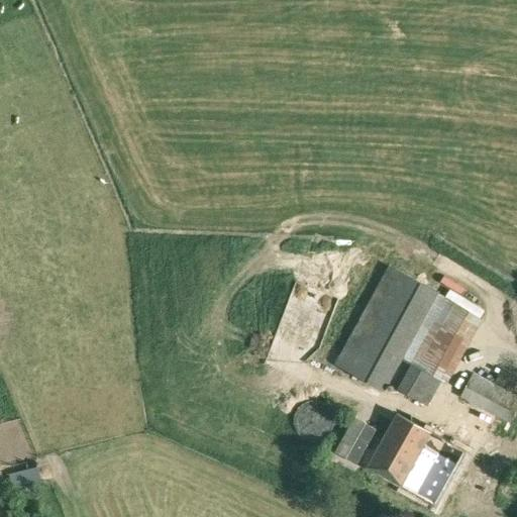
[(484,320),(439,293),(389,265),(335,365),(386,392),(390,384),(429,406),(442,381),(448,385),(484,320)]
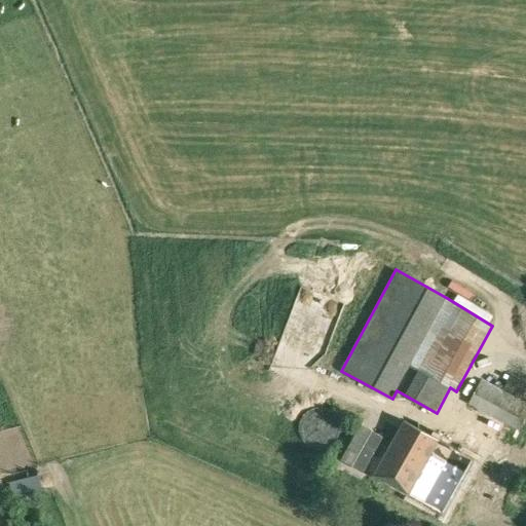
[(524,396),(525,389),(525,382),(515,376),(509,388),(524,396)]
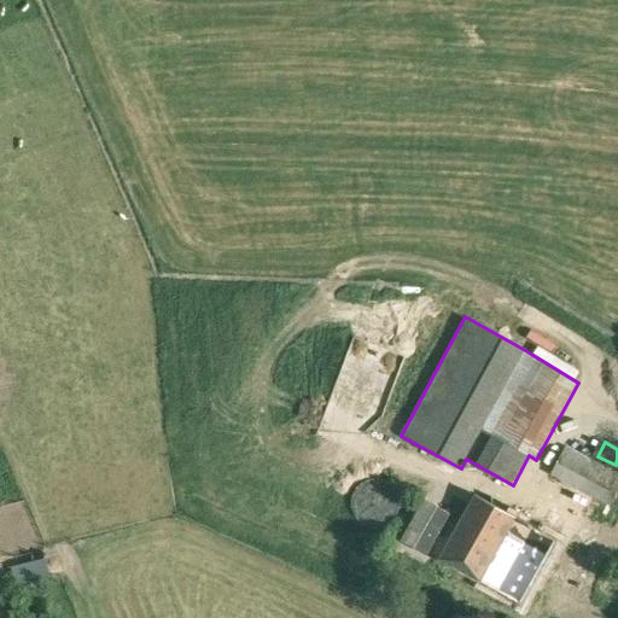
[(611,506),(617,491),(617,472),(566,447),(552,474),(611,506)]
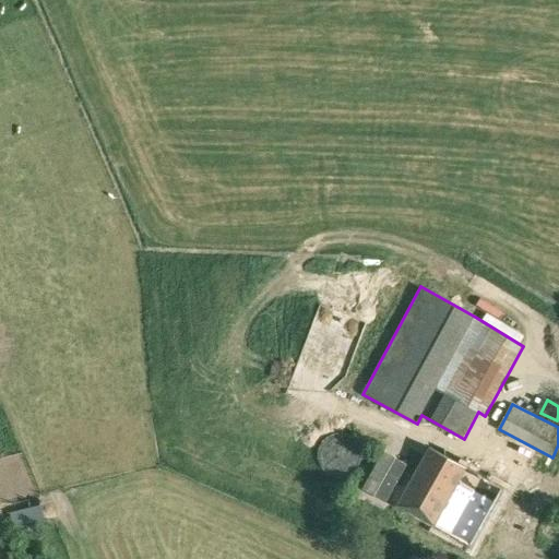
[(360,466),(363,459),(361,454),(360,450),(355,443),(352,441),(347,439),(340,438),(332,440),(325,445),(322,451),(320,460),(322,466),(324,472),(328,475),(331,477),(335,479),(343,479),(351,477),(356,474),(360,466)]
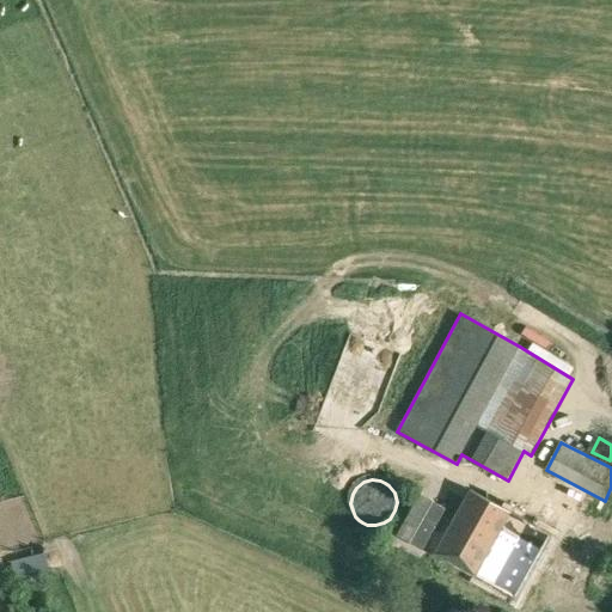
[(515,597),(551,534),(472,489),(436,552),(515,597)]
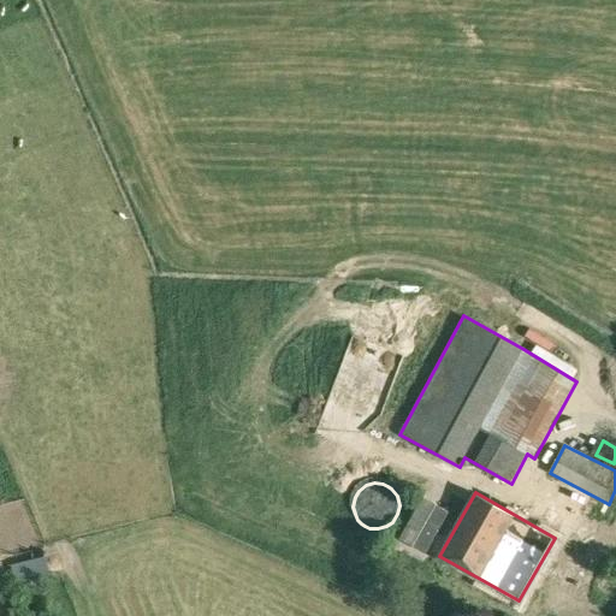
[(424,498),(400,538),(425,552),(448,513),(424,498)]
